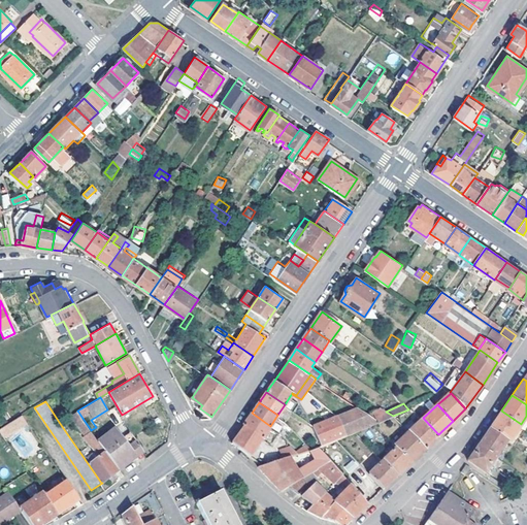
[(324,444),(338,438),(357,431),(375,423),(379,422),(366,413),(358,407),(315,425),(324,444)]
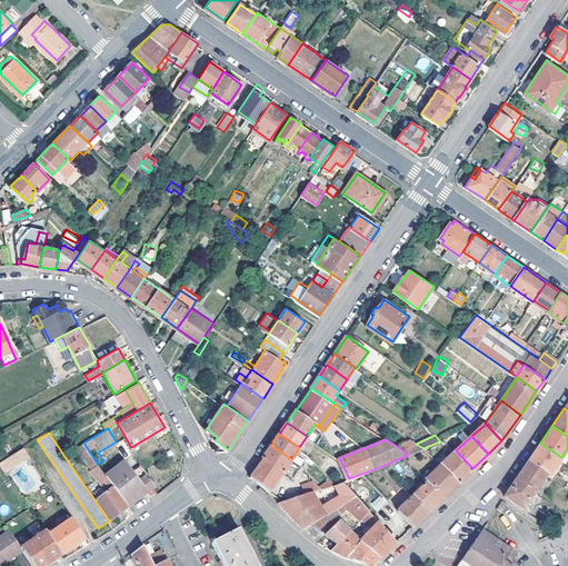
[(410,439),(395,445),(408,455),(424,448),(416,444),(410,439)]
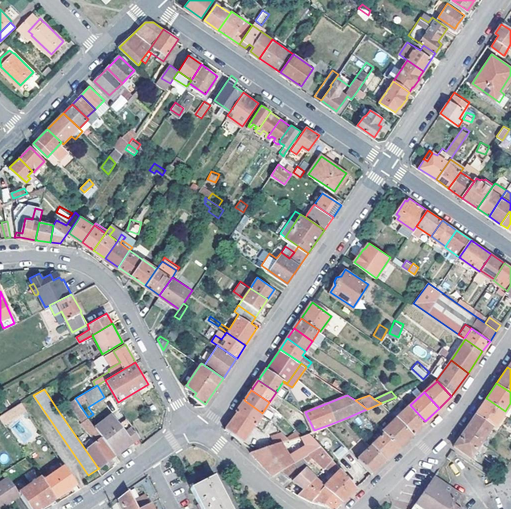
[(505,411),(486,398),(475,414),(491,425),(494,427),(505,411)]
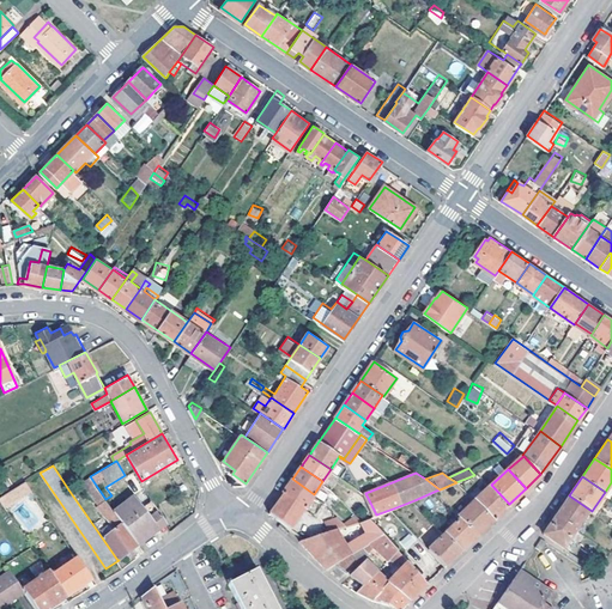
[(314,494),(292,479),(283,492),(304,506),(314,494)]
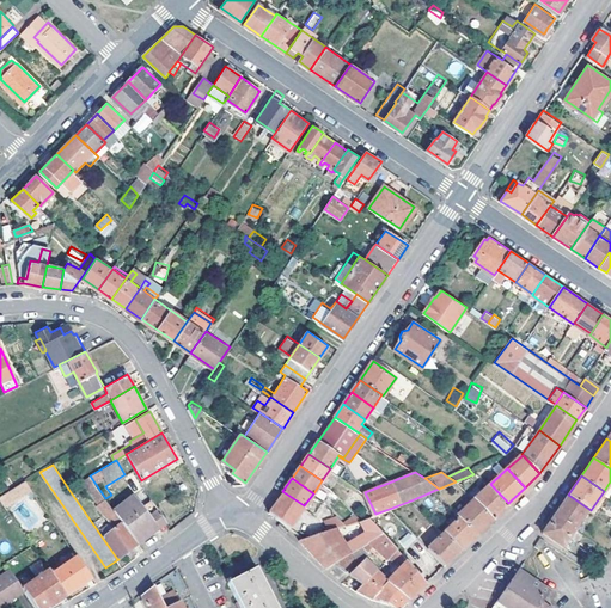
[(0,496),(0,495),(0,499),(6,509),(32,493),(24,481),(0,496)]
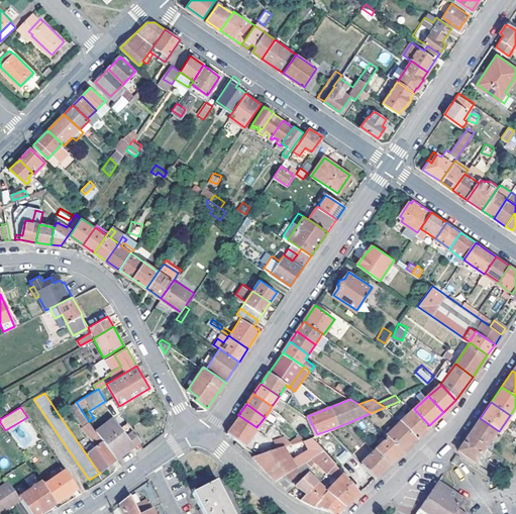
[(429,425),(414,409),(401,421),(417,437),(429,425)]
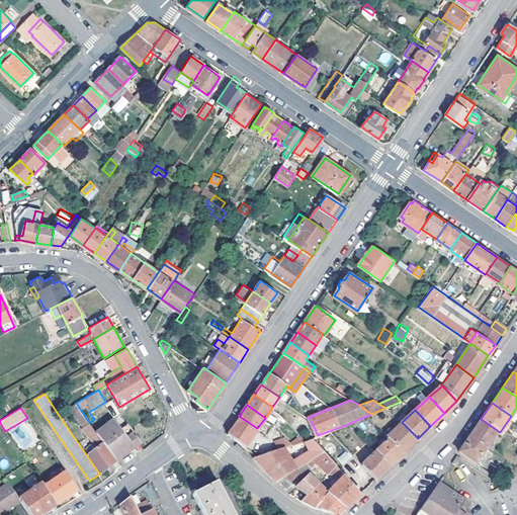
[(492,438),(497,430),(481,419),(470,434),(487,445),(492,438)]
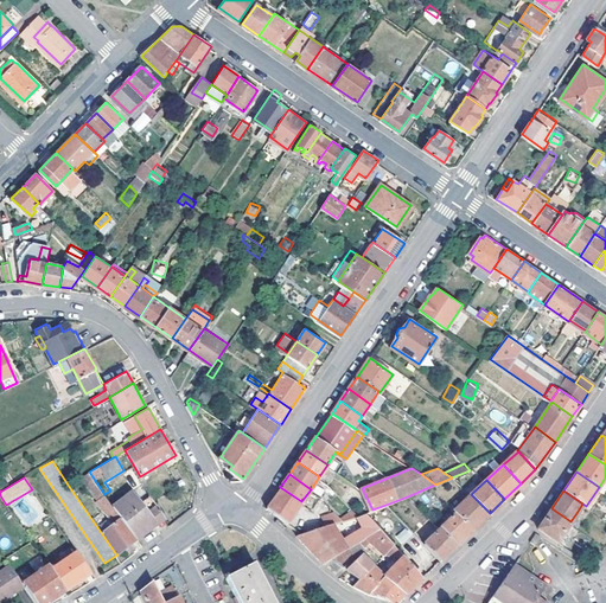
[(138,538),(166,517),(151,494),(140,502),(131,492),(114,505),(138,538)]
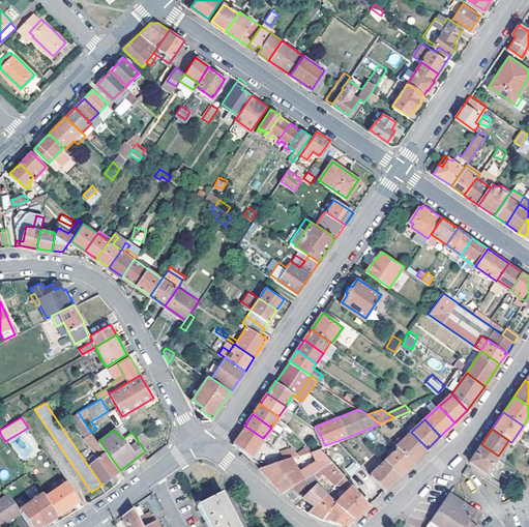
[(399,447),(413,462),(428,448),(411,432),(397,445),(399,447)]
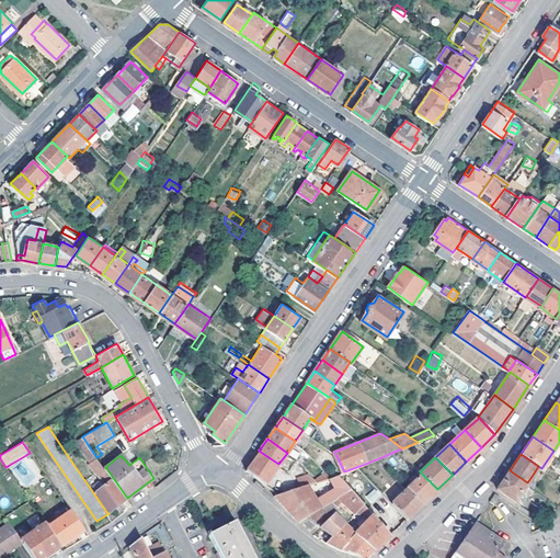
[(127,498),(105,467),(98,458),(91,464),(106,485),(98,491),(93,486),(90,488),(107,513),(127,498)]
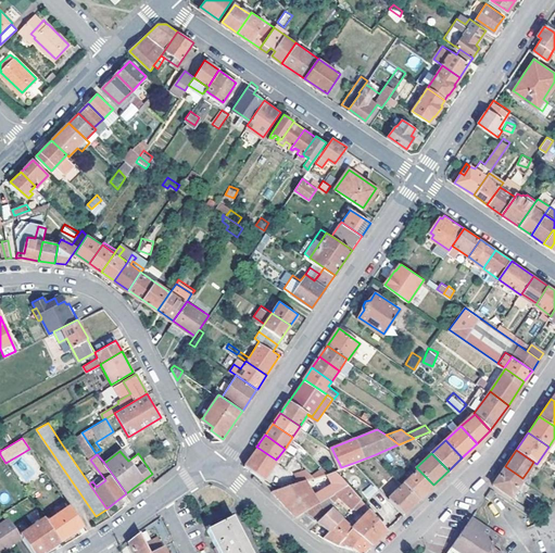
[(516,488),(522,478),(505,466),(493,484),(511,495),(516,488)]
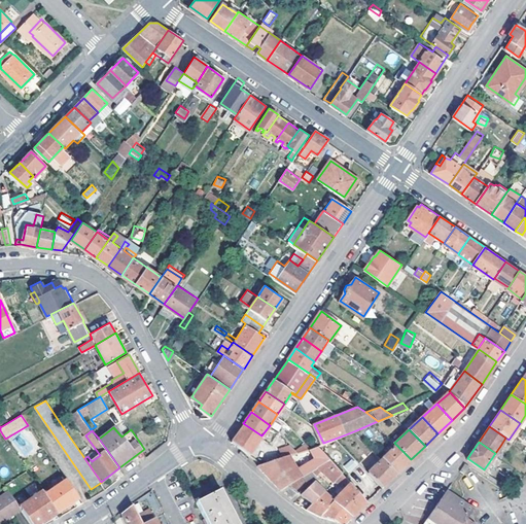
[(383,458),(396,474),(411,459),(396,445),(383,458)]
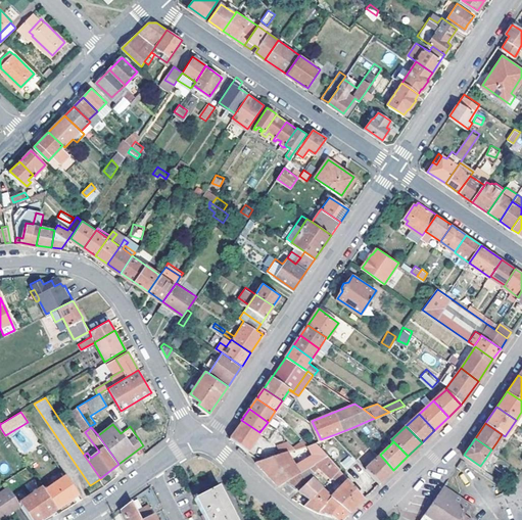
[(287,479),(301,471),(311,465),(328,456),(323,448),(297,463),(290,452),(289,450),(259,459),(256,460),(279,484),(287,479)]
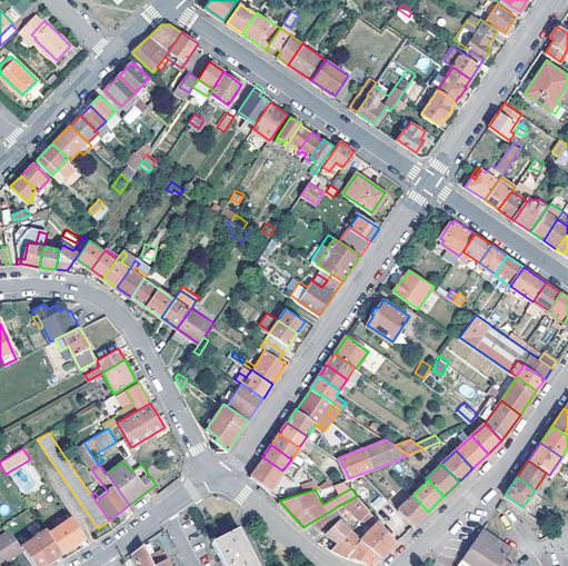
[(398,508),(414,525),(428,512),(414,495),(398,508)]
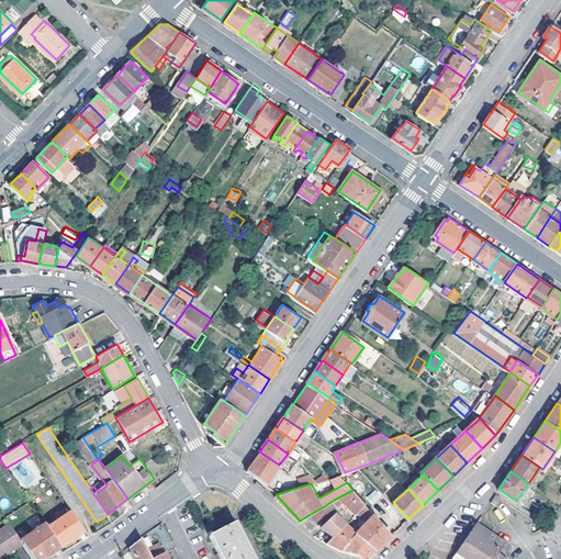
[(352,490),(334,500),(337,504),(338,506),(343,501),(357,512),(358,511),(365,503),(352,490)]
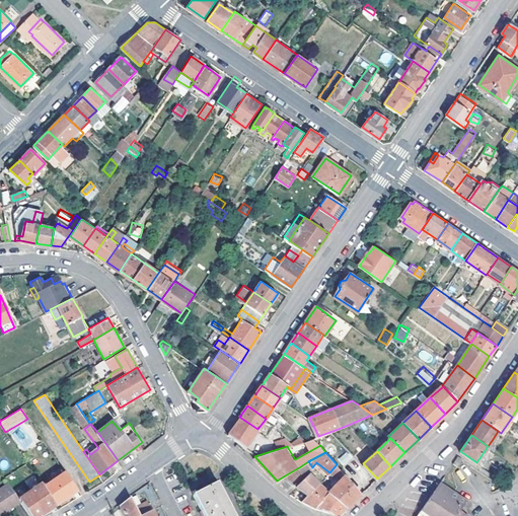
[(459,454),(454,461),(458,465),(464,457),(459,454)]
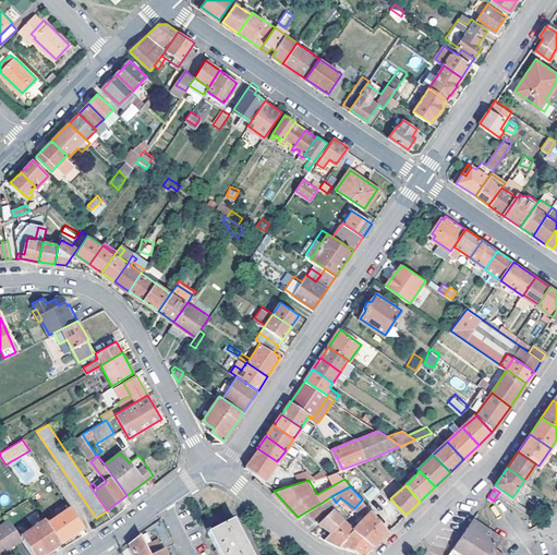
[(325,507),(335,501),(331,496),(322,503),(325,507)]
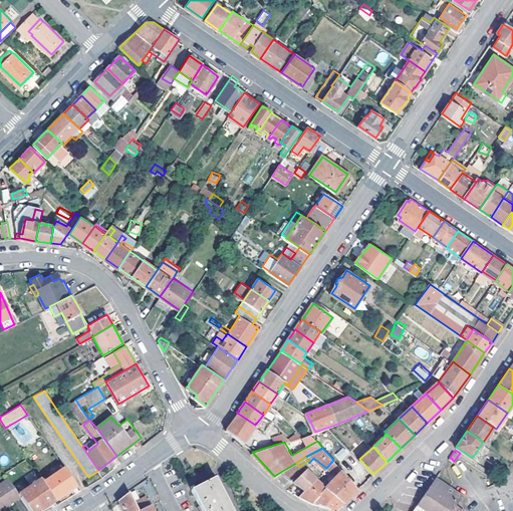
[(333,460),(327,467),(333,472),(335,469),(339,466),(333,460)]
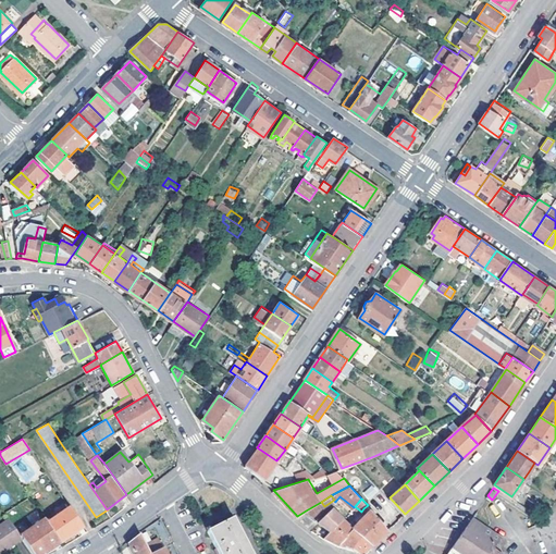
[(317,519),(325,509),(324,506),(321,502),(306,511),(317,519)]
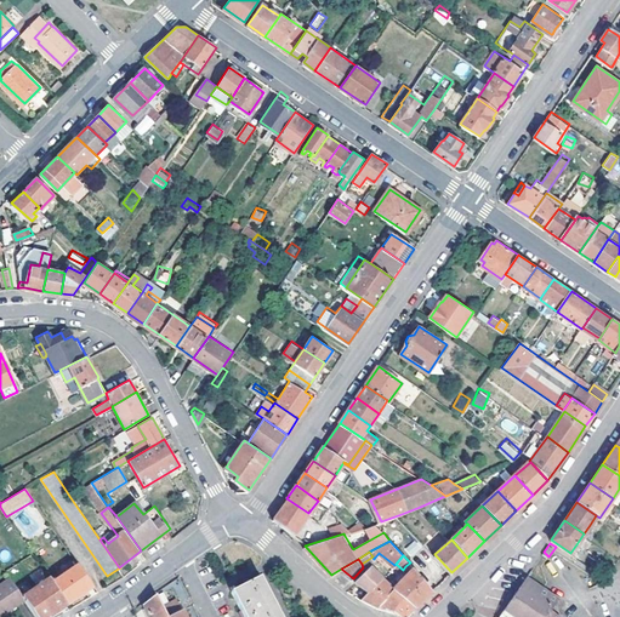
[(92,586),(77,564),(51,581),(67,604),(92,586)]
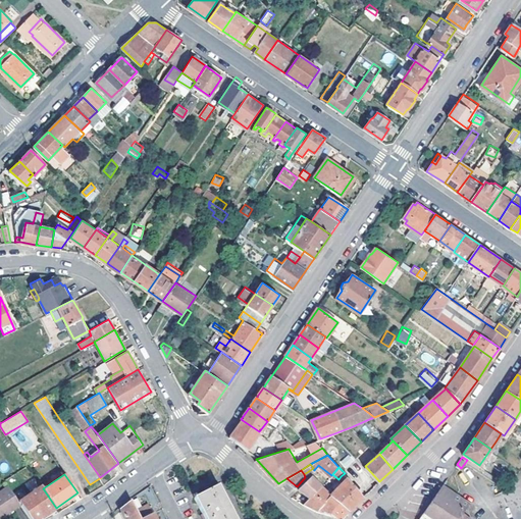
[(313,475),(300,488),(310,497),(322,484),(313,475)]
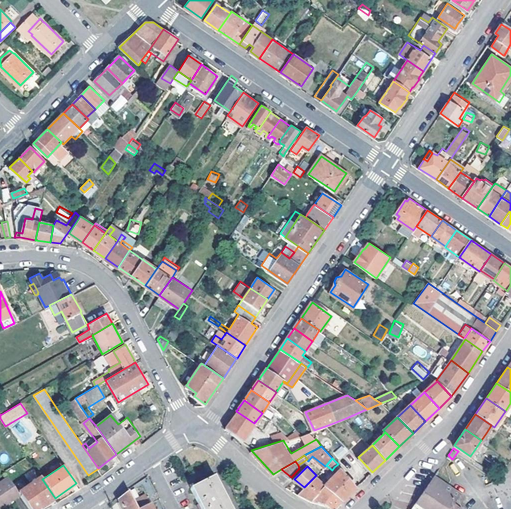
[(338,471),(325,484),(343,501),(357,487),(340,466),(336,469),(338,471)]
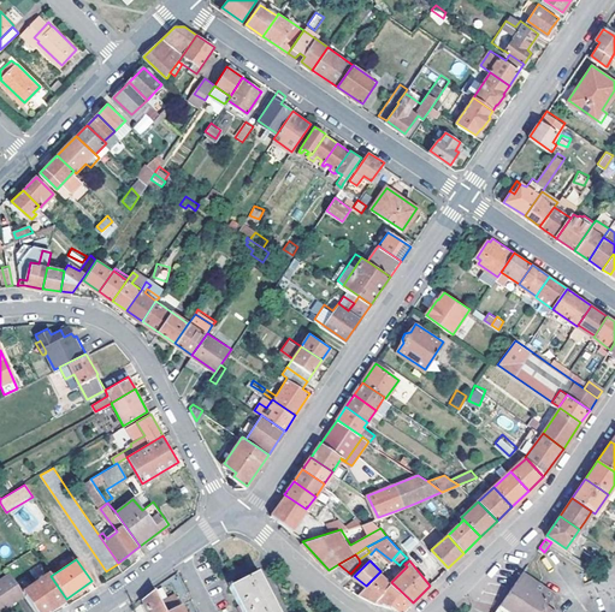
[(279,611),(258,569),(231,583),(244,611),(279,611)]
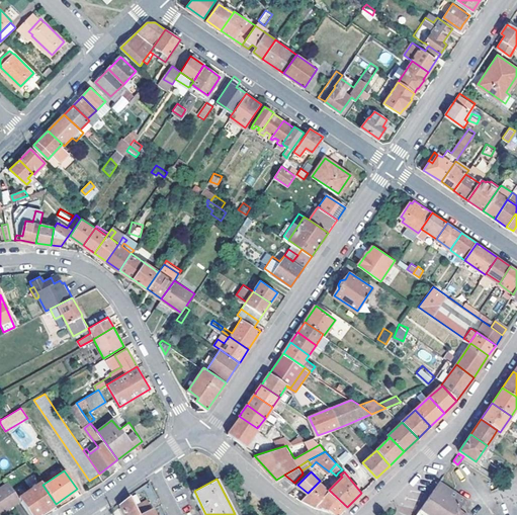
[(20,498),(8,480),(0,485),(0,514),(8,510),(7,508),(20,499),(20,498)]
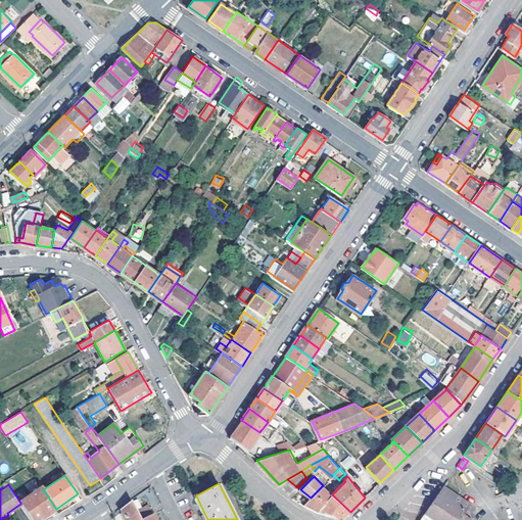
[(350,512),(332,494),(323,485),(311,498),(304,504),(319,511),(336,516),(342,519),(350,512)]
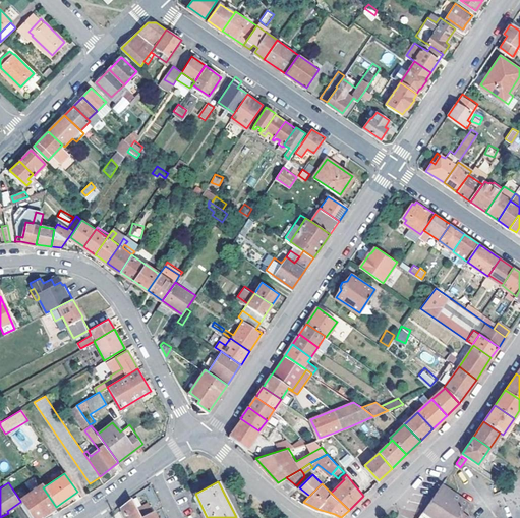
[(469,517),(471,516),(463,511),(469,502),(442,483),(418,517),(469,517)]
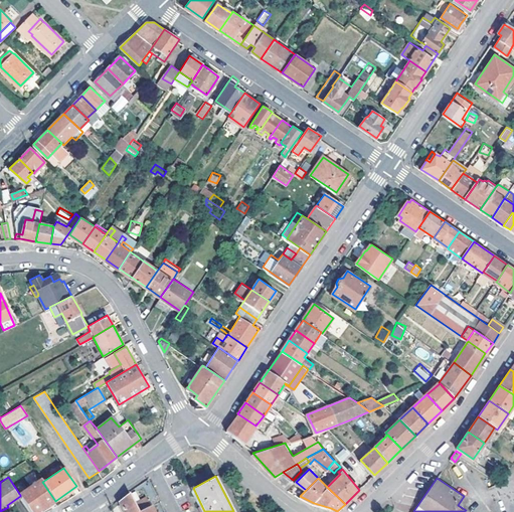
[(39,511),(55,501),(42,482),(41,481),(20,495),(20,496),(31,511),(39,511)]
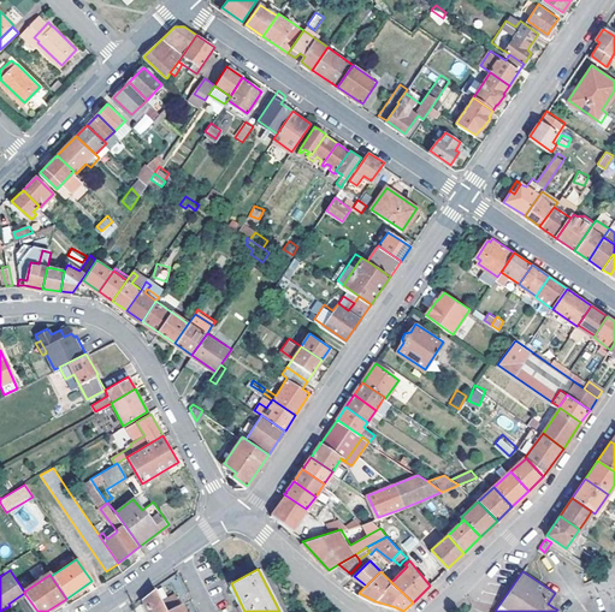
[(169,611),(157,589),(157,588),(145,598),(151,611),(169,611)]
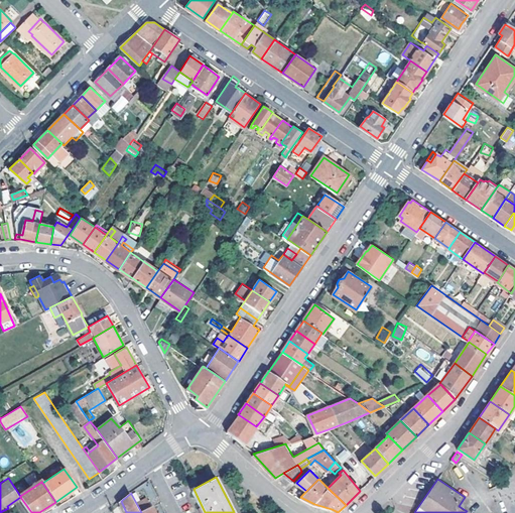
[(131,494),(141,512),(161,512),(160,511),(156,512),(148,498),(140,501),(137,495),(131,494)]
